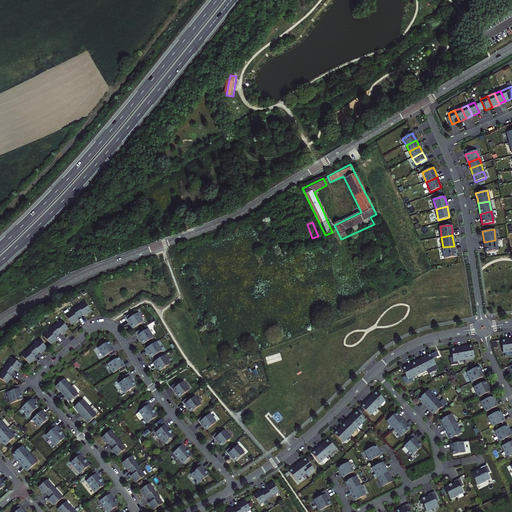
[(495,240),(484,242),(485,248),(485,252),(497,251),(495,240)]
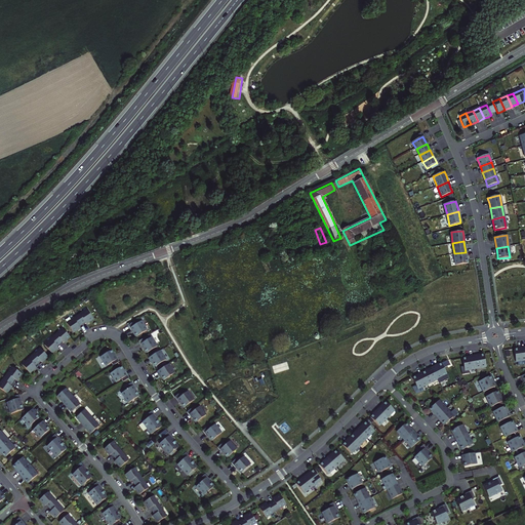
[(466,252),(454,253),(455,265),(468,263),(467,257),(466,252)]
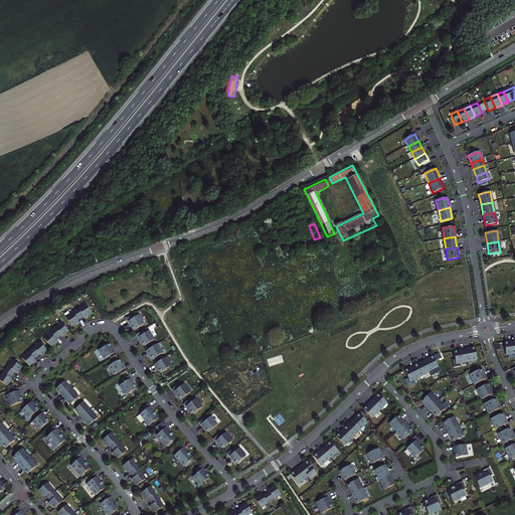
[(368,292),(363,294),(368,304),(373,301),(368,292)]
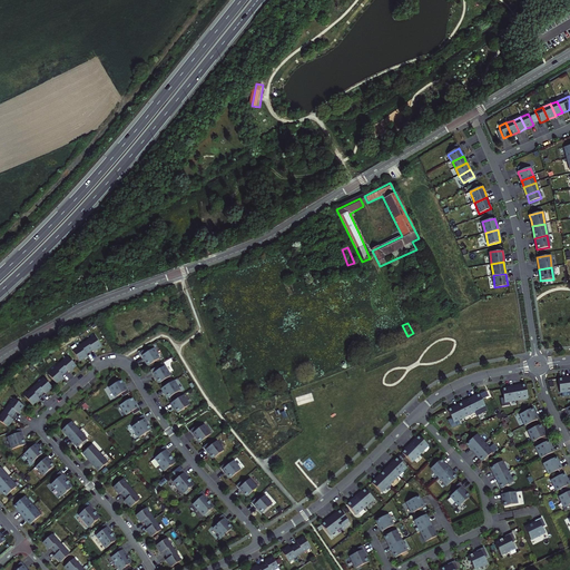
[(95,336),(84,344),(89,352),(92,350),(94,352),(101,346),(95,336)]
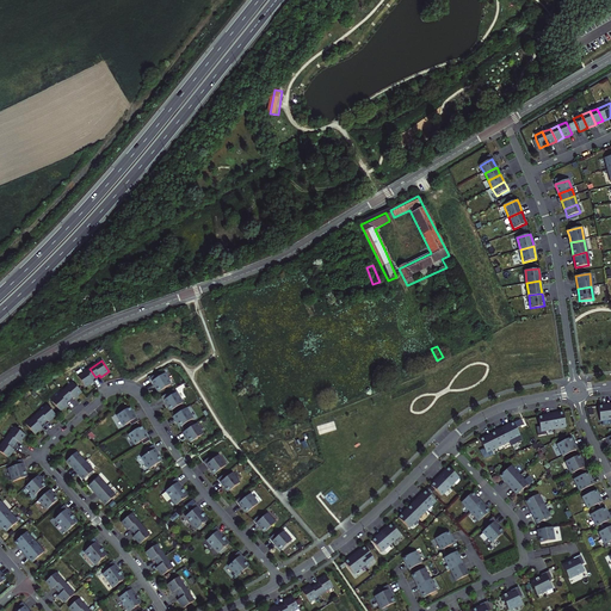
[(96,377),(90,369),(78,376),(85,387),(93,382),(92,380),(96,377)]
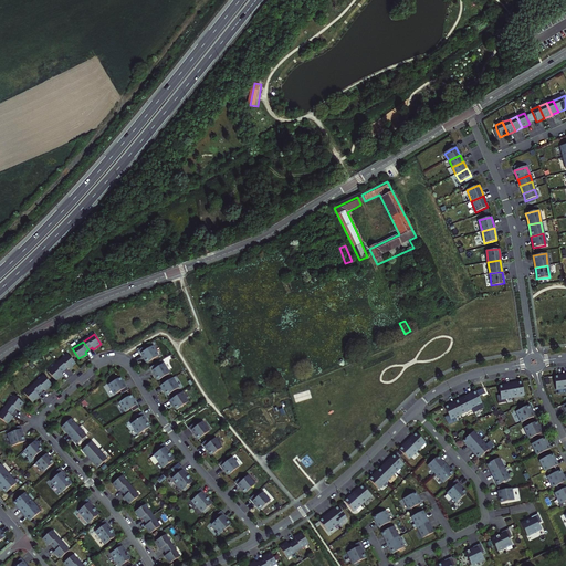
[(145,347),(138,350),(143,358),(144,357),(147,363),(158,356),(153,346),(147,349),(145,347)]
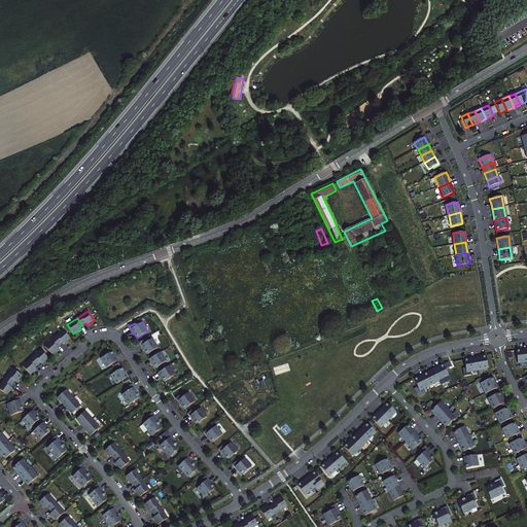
[(63,330),(54,339),(60,345),(63,342),(64,344),(70,339),(63,330)]
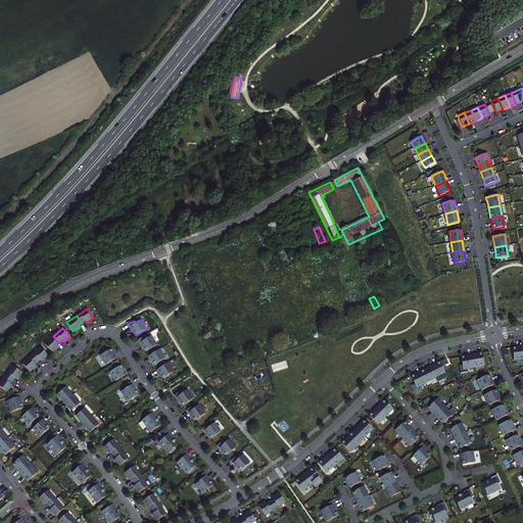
[(59,342),(53,336),(44,344),(52,351),(58,346),(56,344),(59,342)]
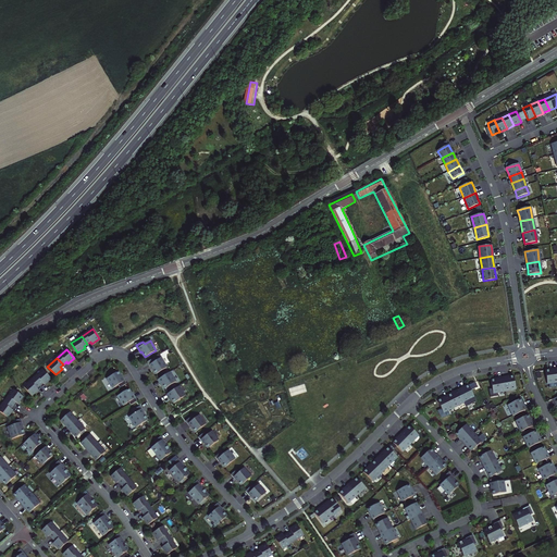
[(153,358),(147,362),(151,370),(152,369),(156,374),(166,368),(161,358),(156,361),(153,358)]
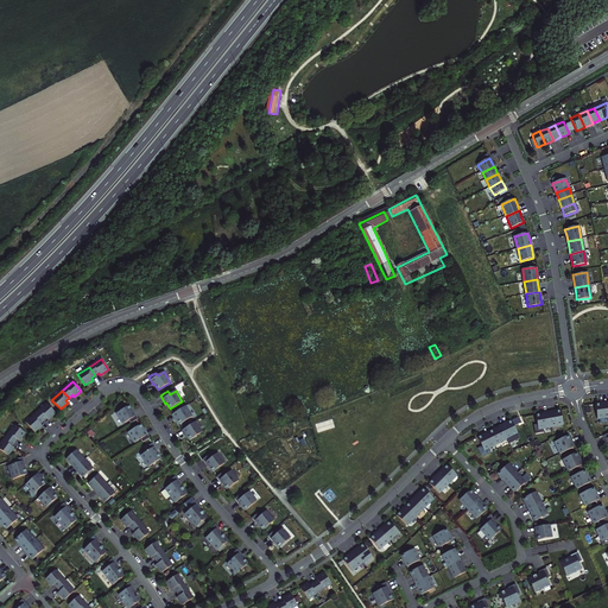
[(594,405),(596,418),(607,416),(607,411),(607,403),(594,405)]
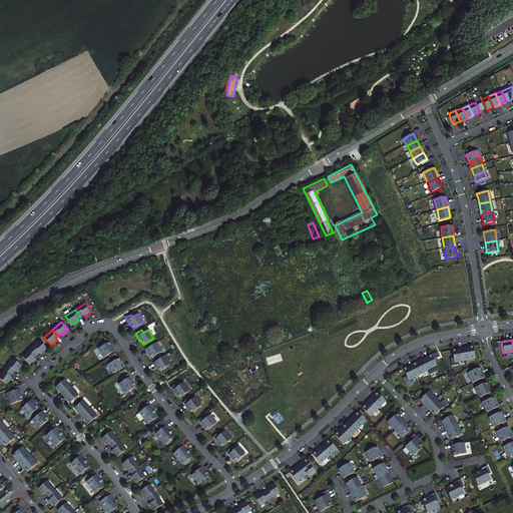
[(40,341),(31,349),(36,355),(39,353),(41,354),(47,349),(40,341)]
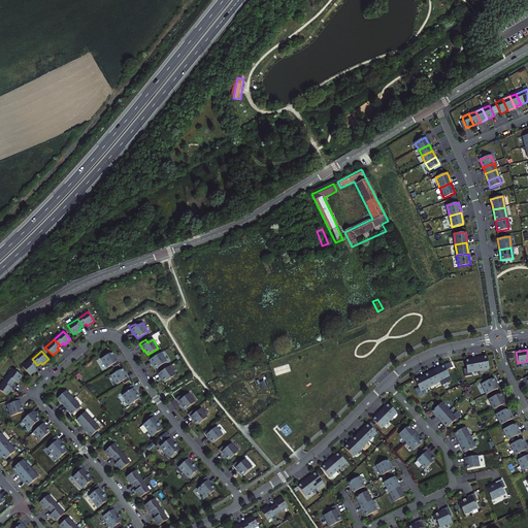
[(113,368),(120,364),(117,357),(116,358),(112,353),(101,359),(107,368),(112,365),(113,368)]
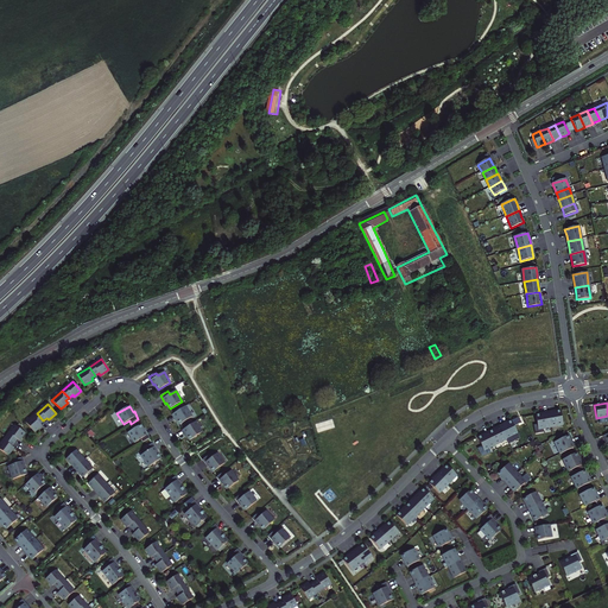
[(185,406),(172,415),(175,419),(176,418),(179,425),(192,417),(185,406)]
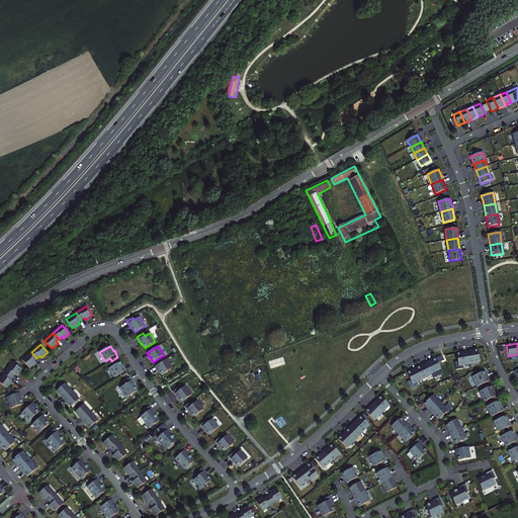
[(465,351),(468,363),(479,361),(477,349),(465,351)]
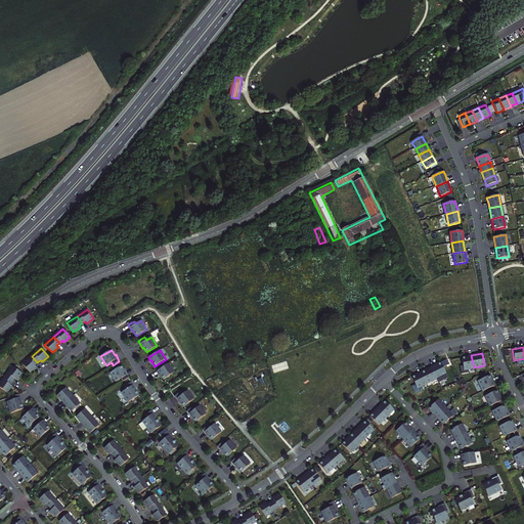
[(471,355),(461,357),(462,365),(459,366),(461,374),(468,373),(467,368),(474,367),(471,355)]
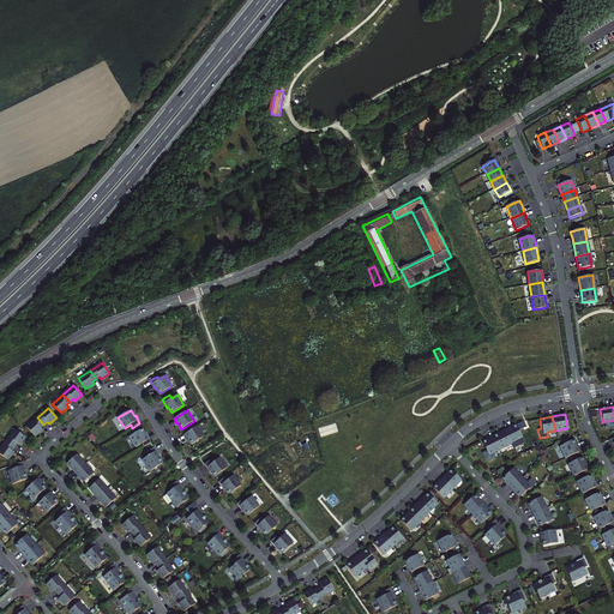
[(43,425),(37,417),(26,427),(35,437),(42,429),(41,428),(43,425)]
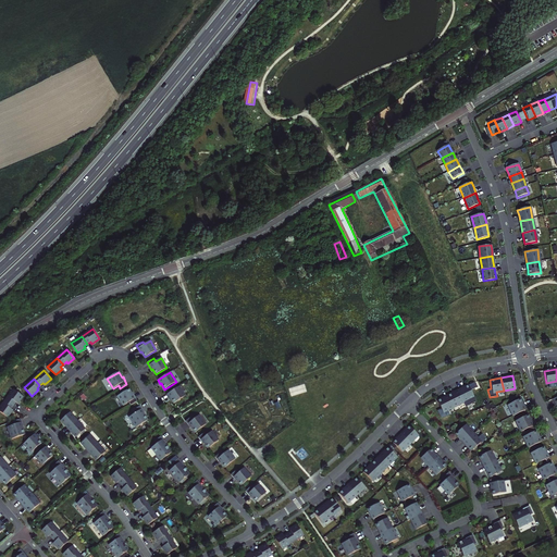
[(468,385),(457,391),(462,401),(465,407),(475,401),(468,385)]
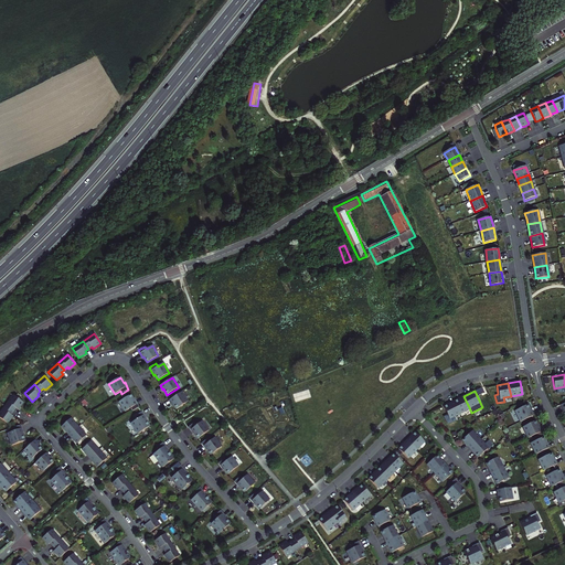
[(181,392),(169,400),(172,404),(177,409),(188,402),(181,392)]
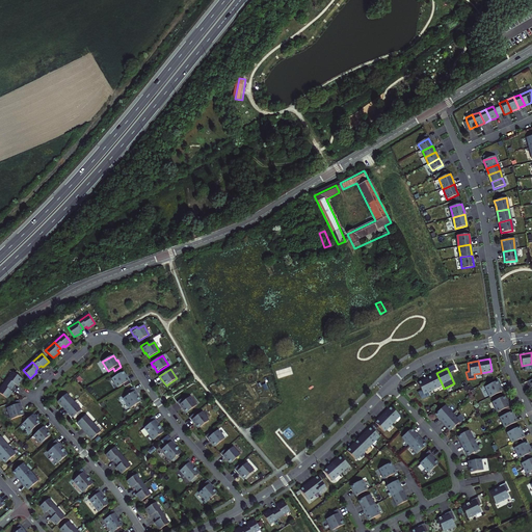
[(12,372),(5,382),(12,388),(15,384),(17,386),(22,378),(12,372)]
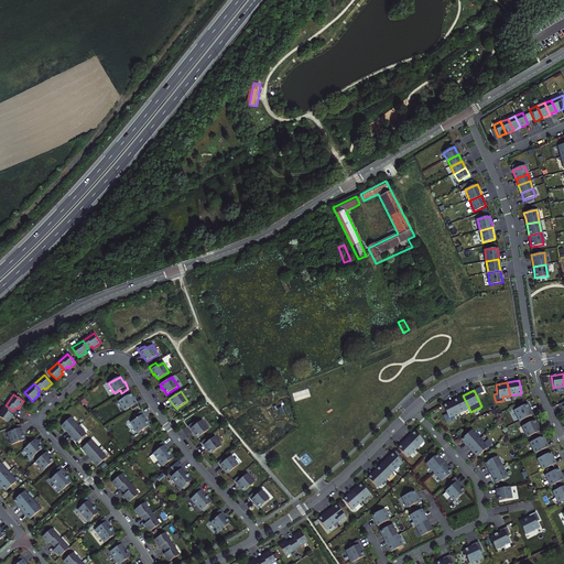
[(132,411),(139,407),(134,399),(133,400),(130,394),(119,401),(125,411),(130,408),(132,411)]
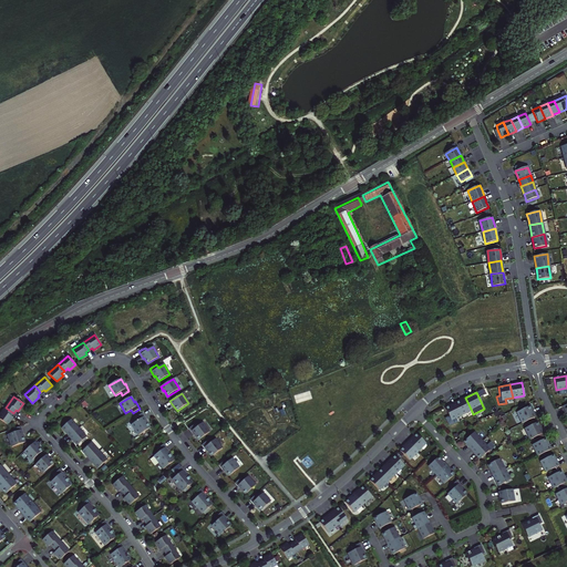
[(465,398),(455,403),(461,414),(471,409),(465,398)]
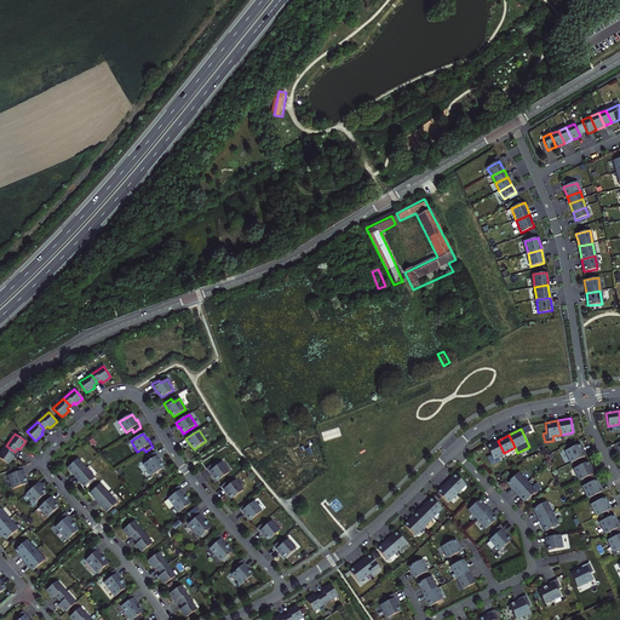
[(498,441),(486,447),(492,459),(504,453),(498,441)]
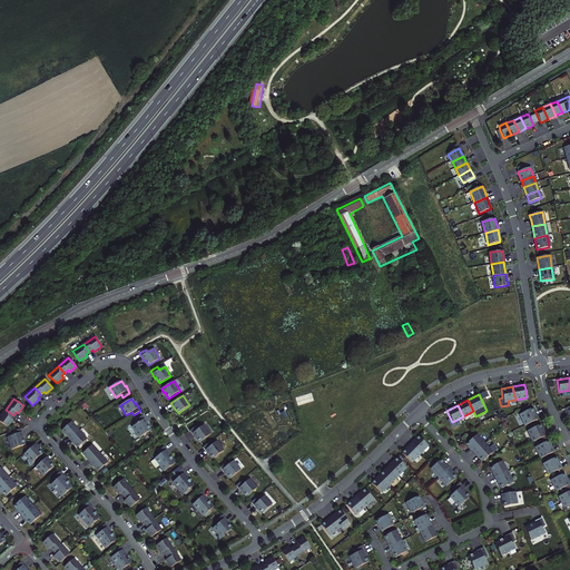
[(519,415),(524,426),(538,420),(536,415),(534,415),(531,409),(519,415)]
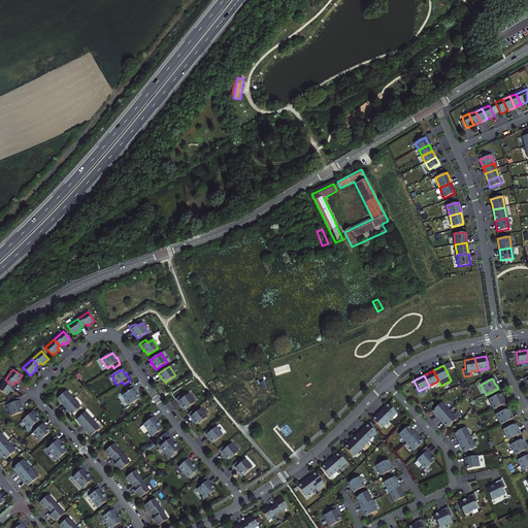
[(12,385),(5,380),(0,386),(0,390),(7,396),(12,389),(10,388),(12,385)]
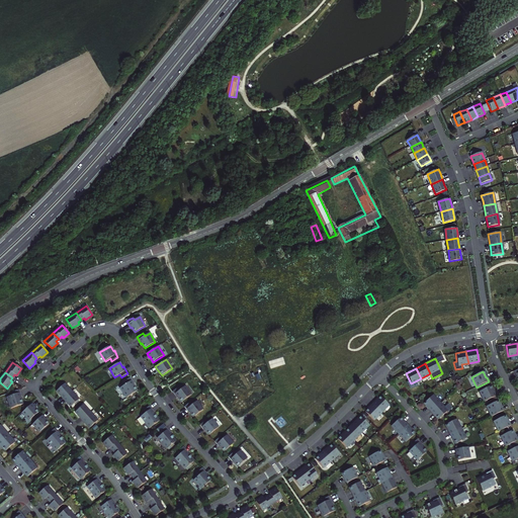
[(131,377),(122,382),(124,385),(118,389),(125,399),(137,391),(133,384),(134,383),(131,377)]
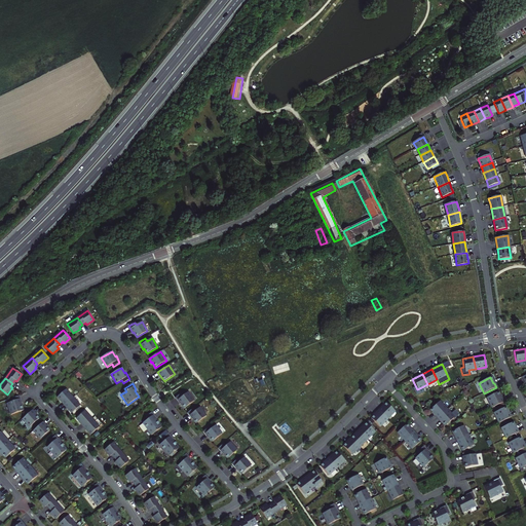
[(71,395),(66,389),(58,397),(65,405),(70,400),(68,398),(71,395)]
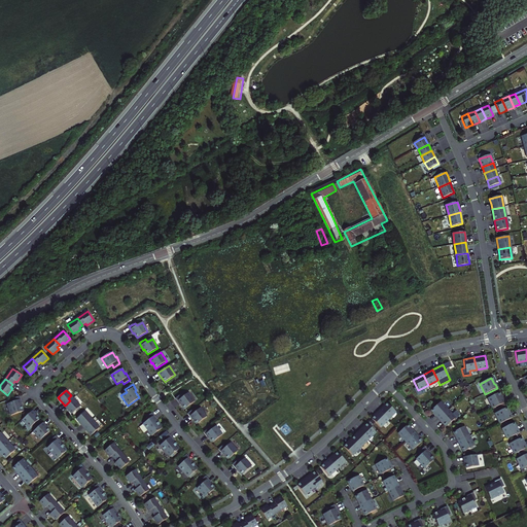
[(181,393),(175,397),(180,403),(184,409),(195,400),(187,392),(183,396),(181,393)]
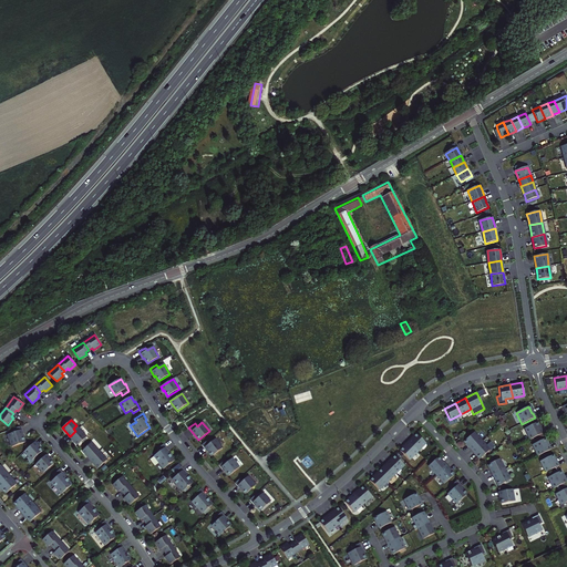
[(524,429),(529,440),(543,433),(540,430),(539,430),(536,423),(524,429)]
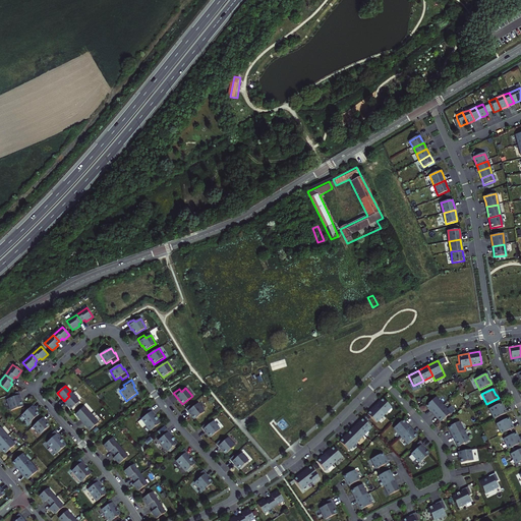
[(19,392),(11,395),(12,398),(6,400),(9,411),(23,406),(20,399),(21,399),(19,392)]
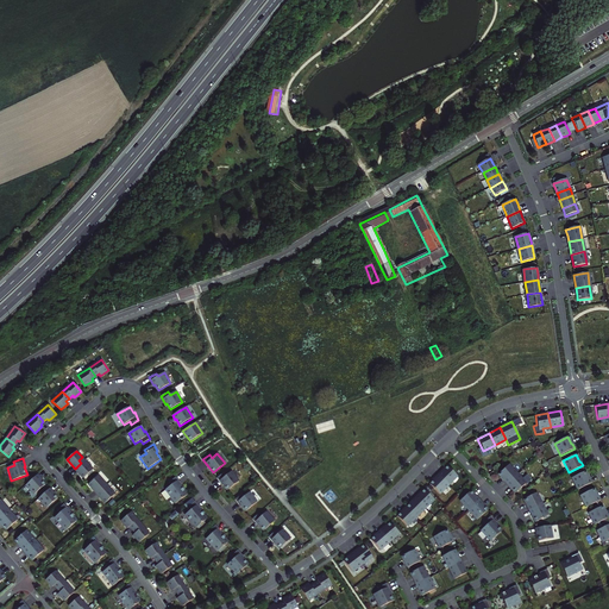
[(87,463),(85,466),(81,463),(75,469),(83,478),(93,470),(87,463)]
